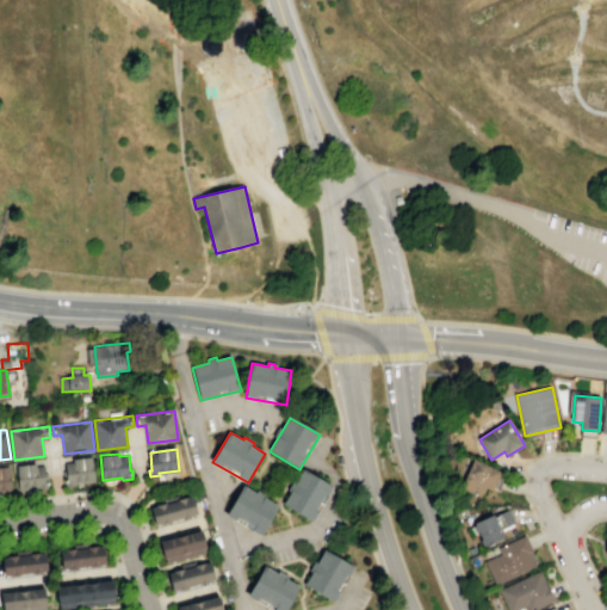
[(95,481),(75,484),(76,485),(67,486),(66,481),(68,480),(66,463),(74,462),(73,458),(92,456),(95,481)]
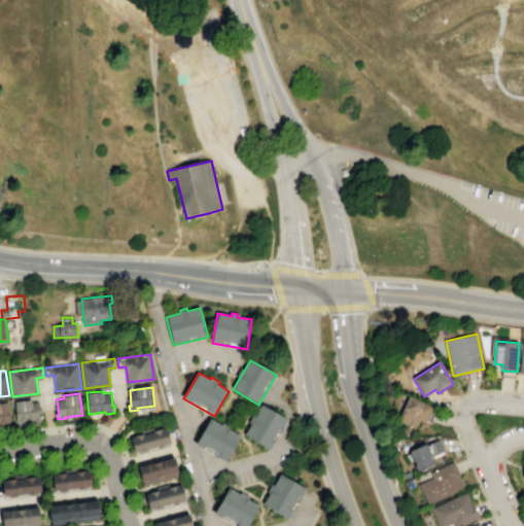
[(399,421),(411,397),(437,410),(431,422),(427,420),(425,424),(421,421),(418,427),(417,426),(415,428),(399,421)]
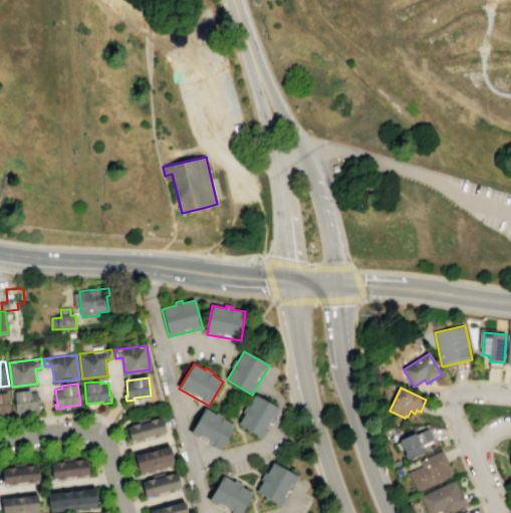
[(15,412),(13,391),(29,390),(29,392),(37,391),(38,404),(40,404),(40,411),(32,412),(32,410),(15,412)]
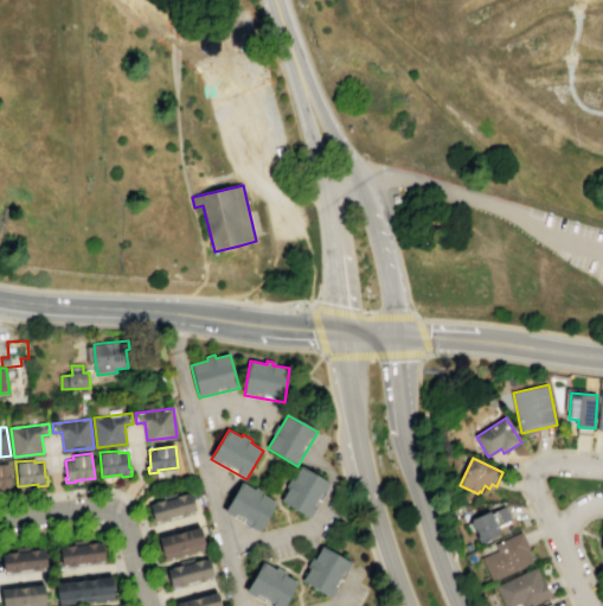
[(11,488),(0,489),(0,463),(8,463),(11,488)]
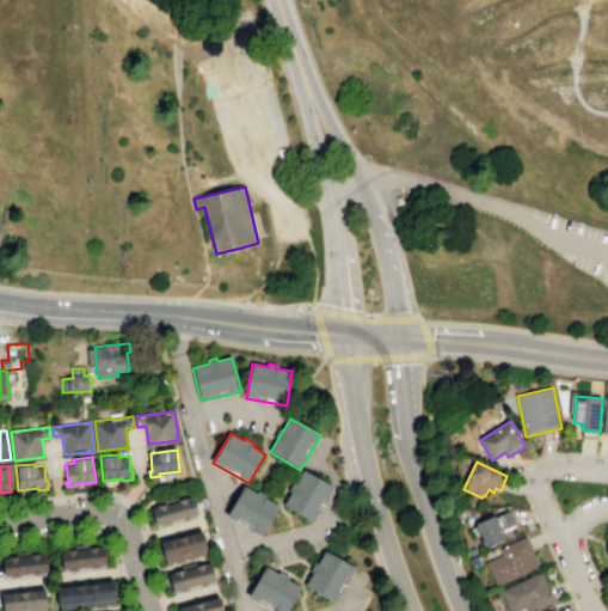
[(314,521),(286,506),(305,471),(333,487),(314,521)]
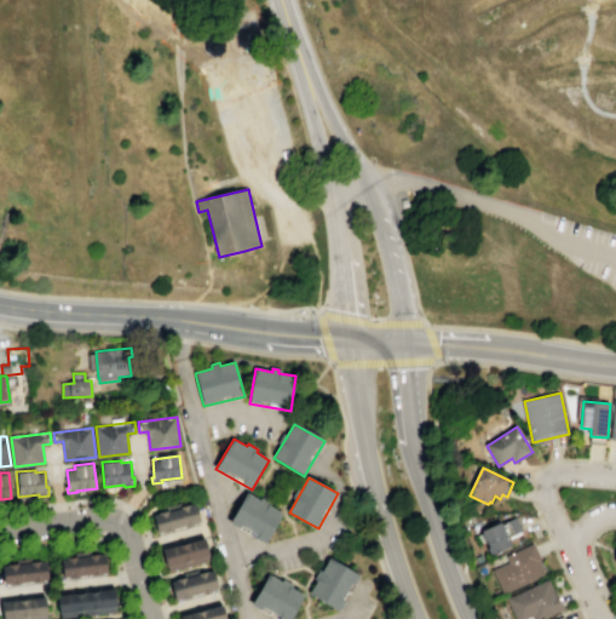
[(265,544),(231,525),(249,493),(283,514),(265,544)]
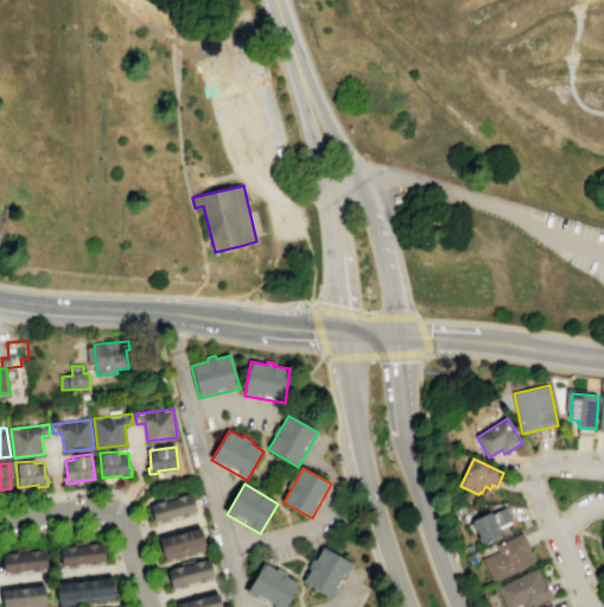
[(151,506),(156,505),(156,503),(166,500),(166,501),(178,499),(178,497),(189,494),(189,495),(194,494),(197,511),(192,512),(194,514),(183,517),(183,516),(170,518),(170,522),(160,524),(160,522),(156,523),(151,506)]
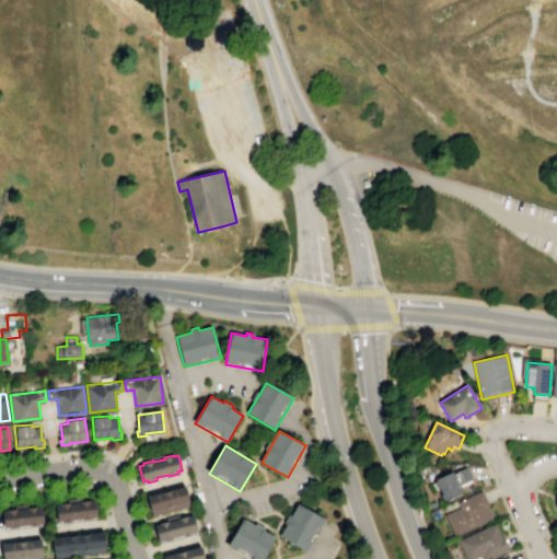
[(437,480),(445,501),(463,493),(460,486),(474,480),(467,466),(437,480)]
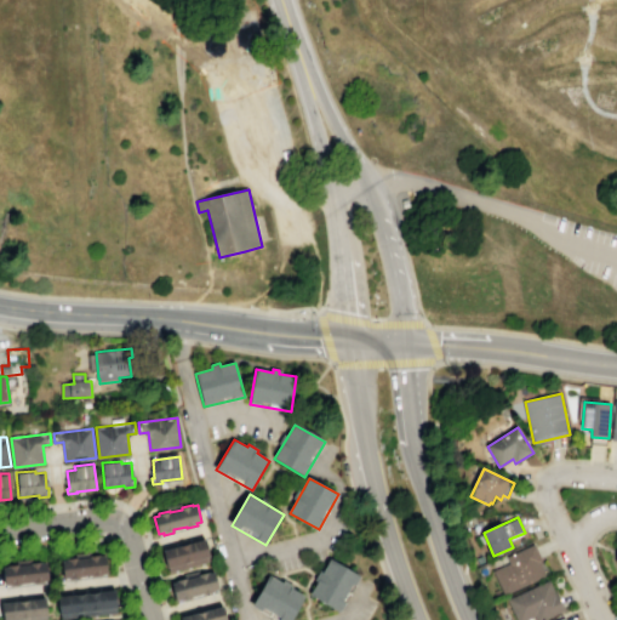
[(163,551),(206,539),(211,557),(210,557),(211,562),(171,573),(170,568),(167,568),(163,551)]
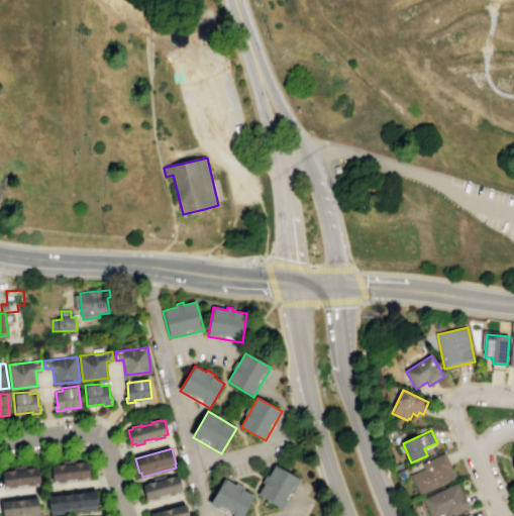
[(411,476),(421,496),(455,479),(450,469),(453,468),(446,453),(423,465),(426,469),(411,476)]
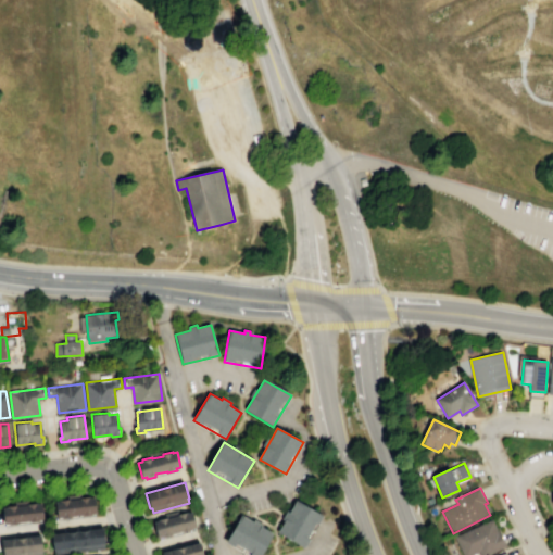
[(97,514),(59,518),(57,502),(66,501),(65,496),(82,495),(82,499),(95,497),(97,514)]
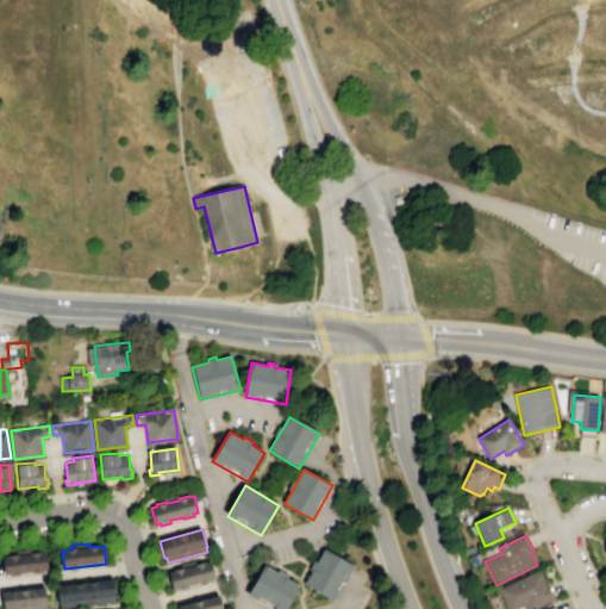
[(4,558),(16,555),(16,552),(31,550),(31,554),(47,553),(49,571),(5,576),(4,558)]
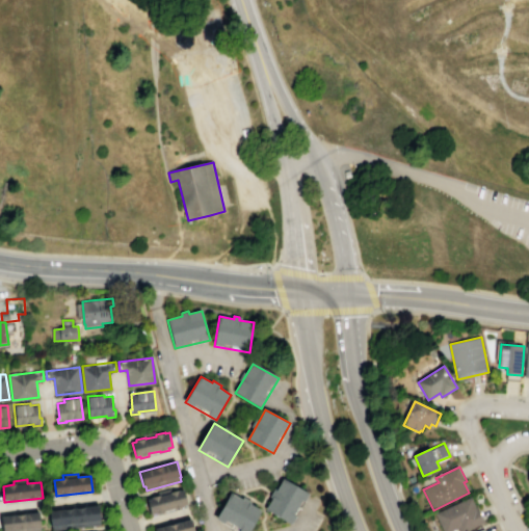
[(292,525),(266,509),(272,499),(270,498),(275,488),(278,490),(284,480),(310,494),(292,525)]
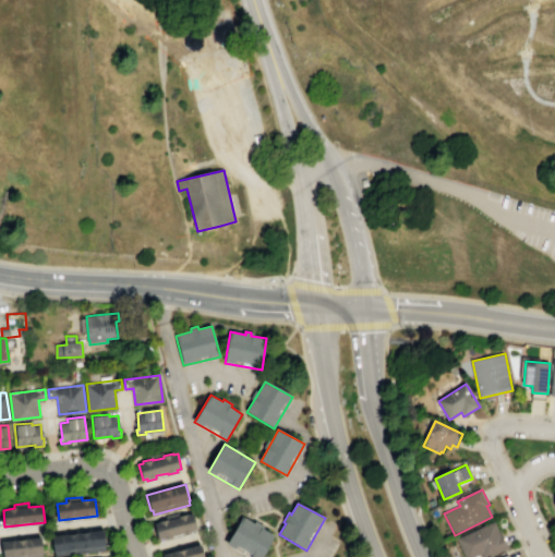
[(155,524),(159,523),(158,522),(169,520),(169,521),(179,518),(179,517),(189,515),(190,516),(193,515),(197,530),(158,540),(155,524)]
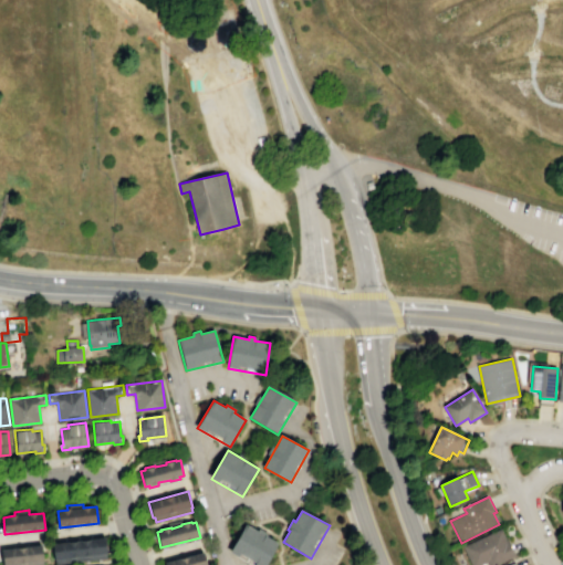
[(249,564),(230,554),(247,525),(259,532),(260,529),(269,534),(268,536),(278,543),(266,564),(249,564)]
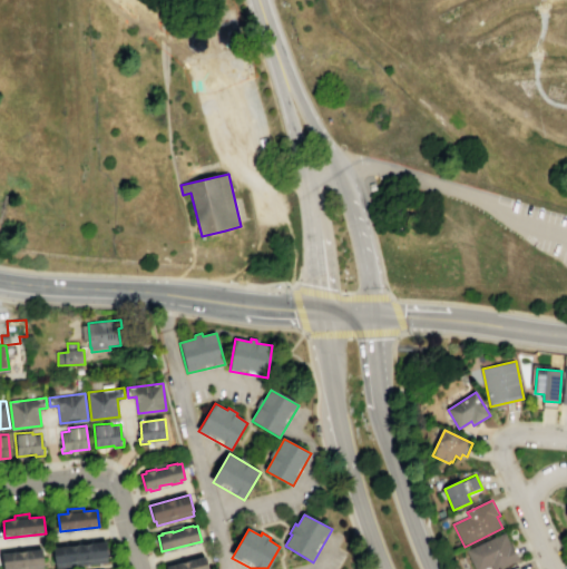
[(467,551),(473,568),(486,568),(492,566),(494,568),(500,568),(520,561),(514,546),(511,546),(507,533),(467,551)]
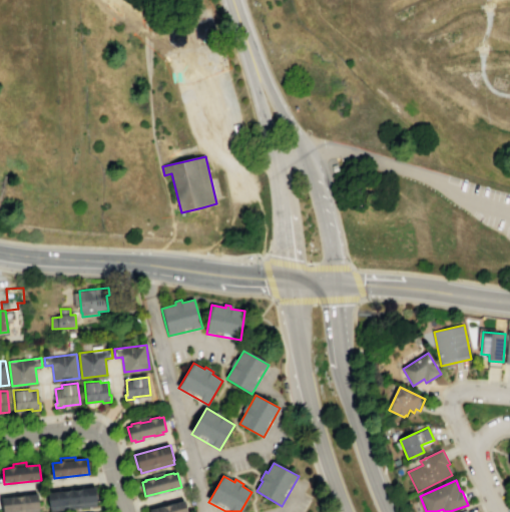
[(50,511),(48,493),(96,488),(98,507),(60,511),(50,511)]
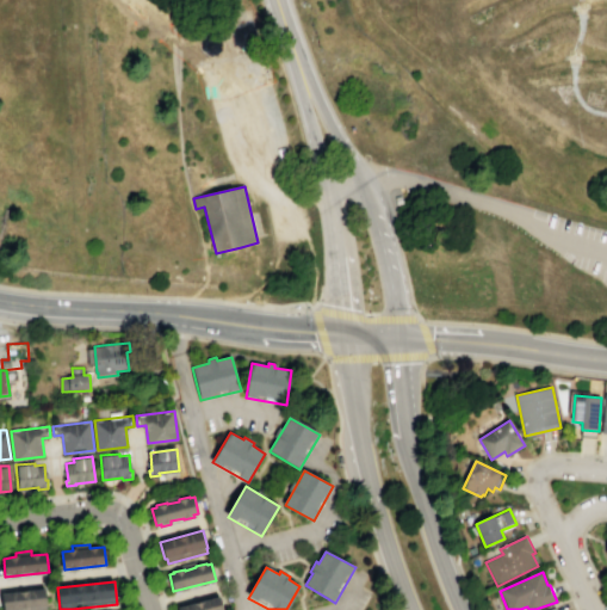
[(4,609),(2,593),(45,589),(48,609),(4,609)]
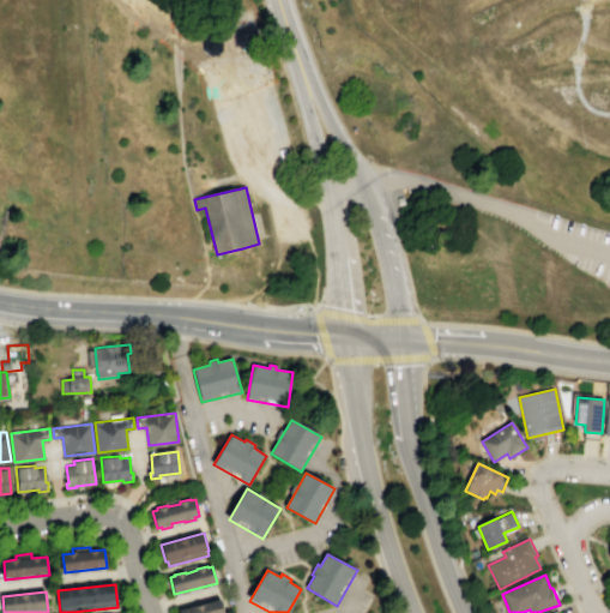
[(179,612),(179,611),(222,600),(225,612),(179,612)]
